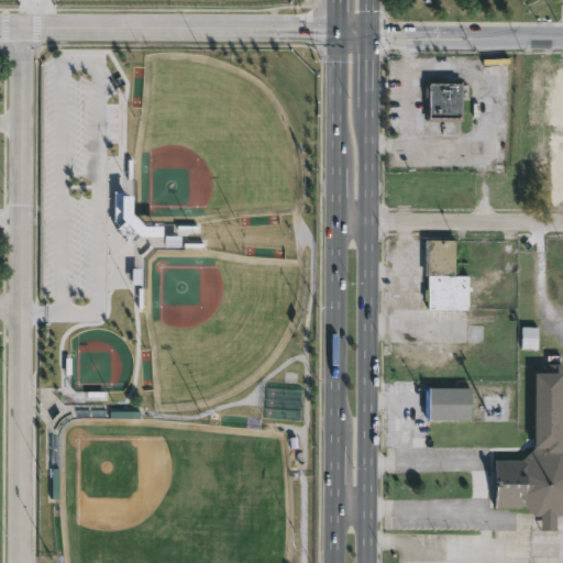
[(465,99),(464,121),(428,120),(429,79),(465,79),(465,99)]
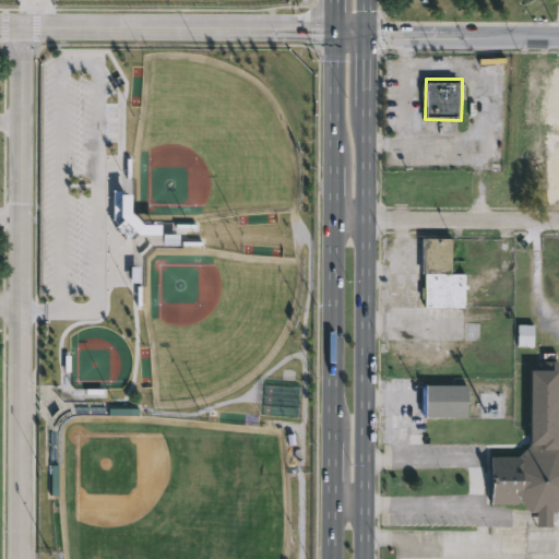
[(454,239),(454,275),(466,275),(466,307),(427,307),(427,273),(423,273),(423,239),(454,239)]
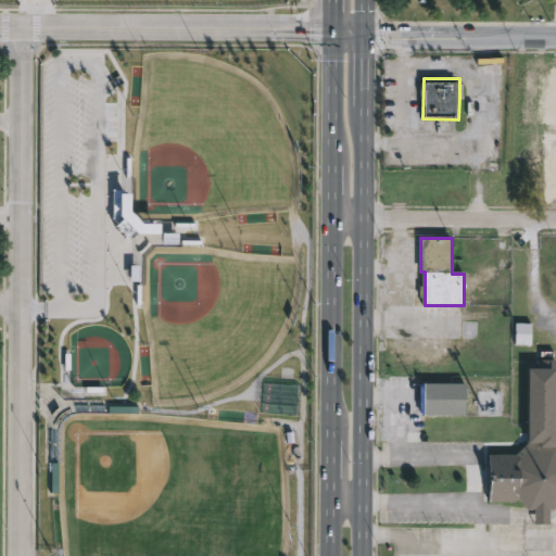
[(528,442),(528,367),(536,367),(536,350),(553,350),(553,358),(555,358),(555,508),(555,509),(551,509),(551,523),(534,523),(534,509),(529,509),(516,495),(516,500),(489,500),(489,453),(518,453),(528,442)]
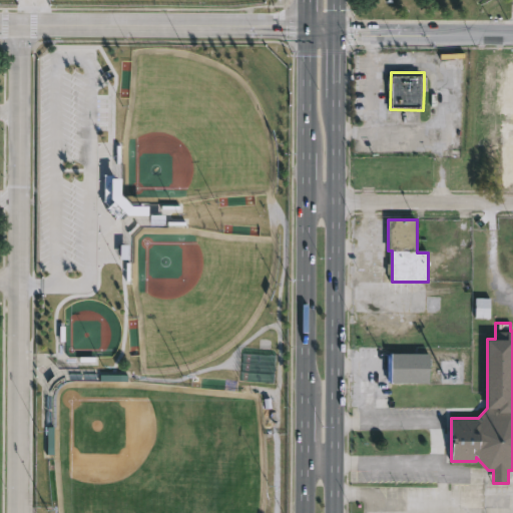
[(429,383),(390,383),(390,354),(429,354),(429,383)]
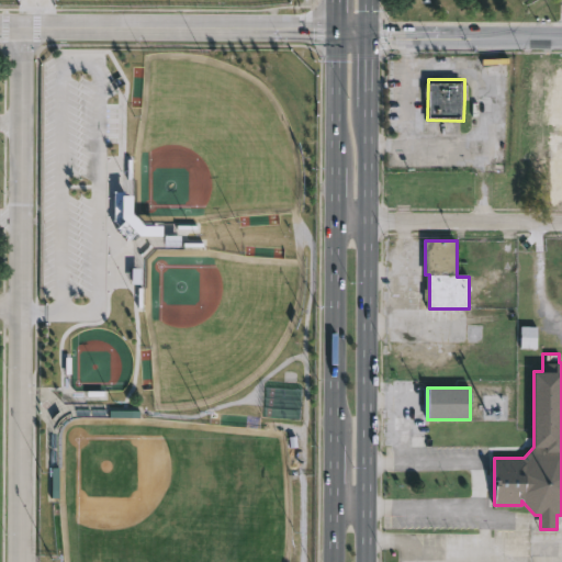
[(430,561),(446,561),(446,540),(430,540),(430,561)]
